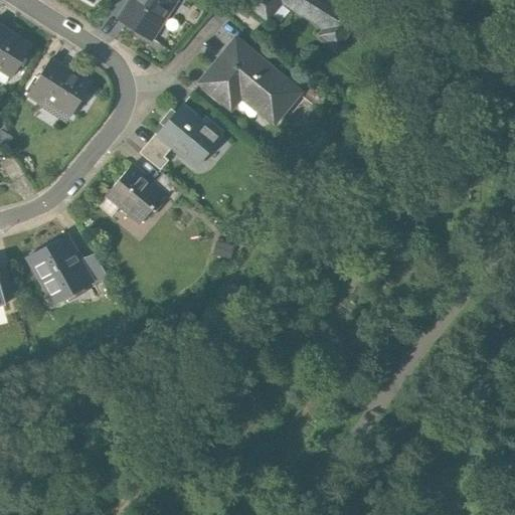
[(127,0),(114,20),(151,43),(179,0),(127,0)]
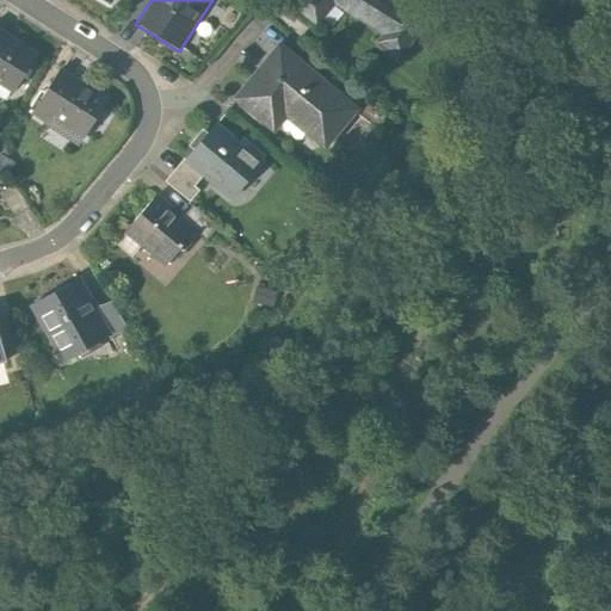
[(402,0),(292,0),(290,4),(316,26),(335,5),(378,32),(374,41),(400,57),(431,17),(402,0)]
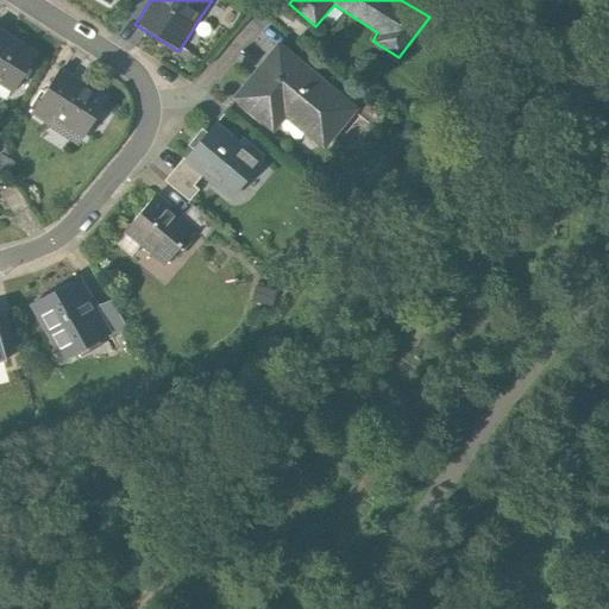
[(38,49),(0,25),(0,83),(12,92),(38,49)]
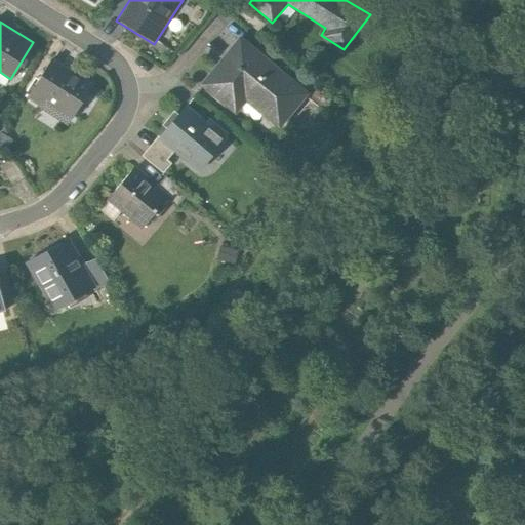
[(312,94),(240,33),(197,82),(232,113),(243,101),(279,132),(312,94)]
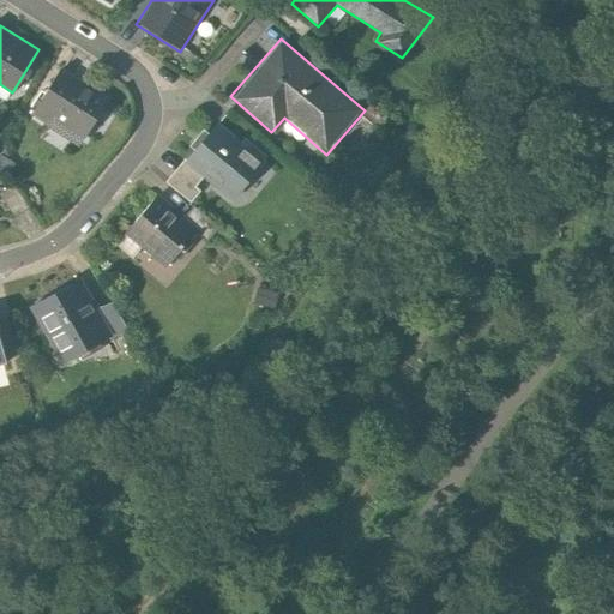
[(110,98),(60,66),(29,113),(79,145),(110,98)]
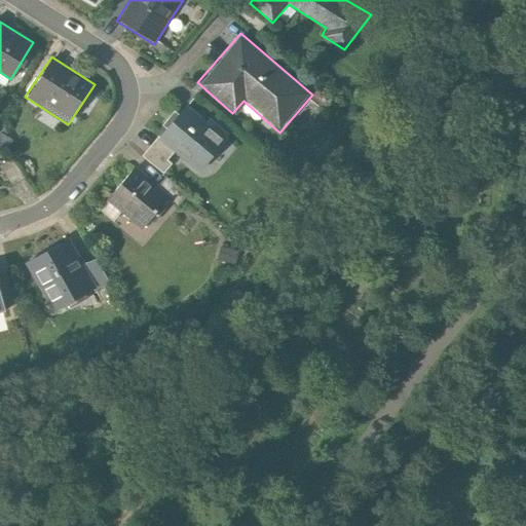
[(228,137),(186,102),(156,138),(198,173),(228,137)]
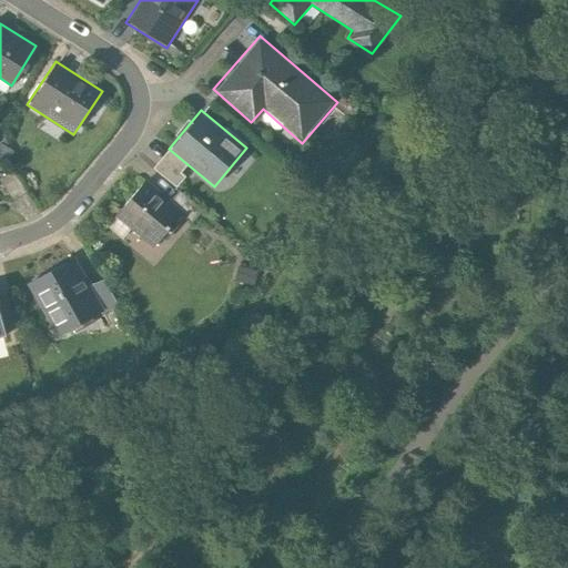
[(186,209),(146,176),(114,216),(154,249),(186,209)]
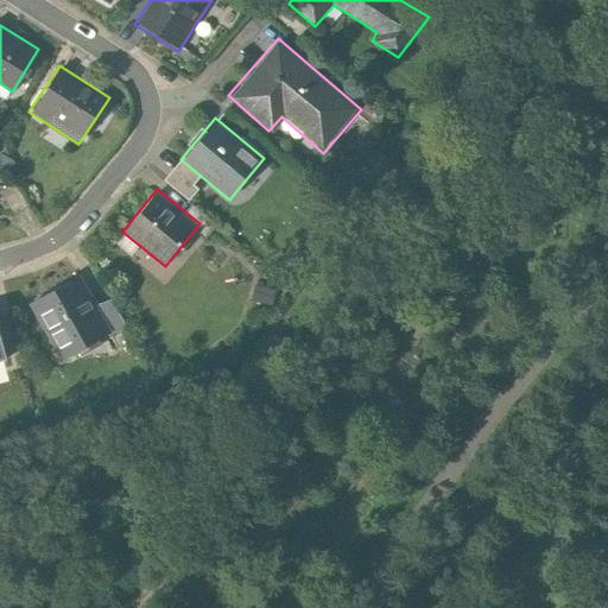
[(111,334),(78,274),(27,302),(59,361),(111,334)]
